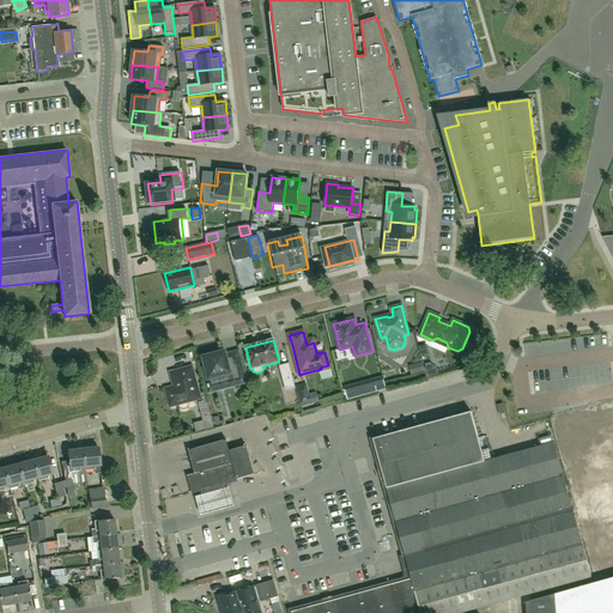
[(429,356),(426,345),(419,347),(422,358),(429,356)]
